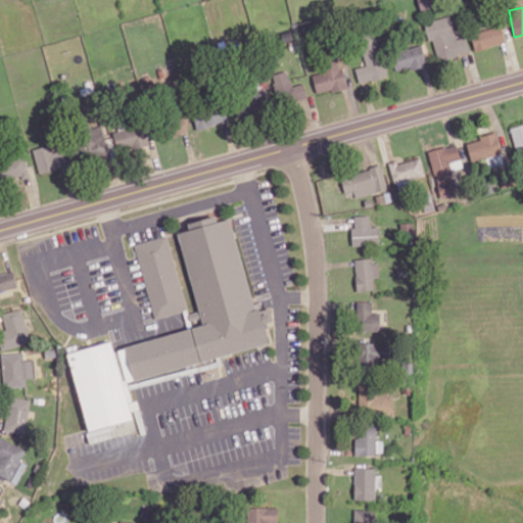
[(436,61),(469,52),(466,36),(457,39),(450,15),(426,21),(436,61)]
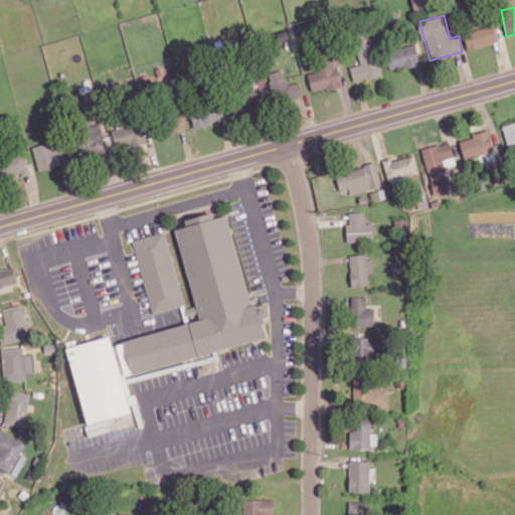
[(498,40),(492,24),(463,33),(468,50),(498,40)]
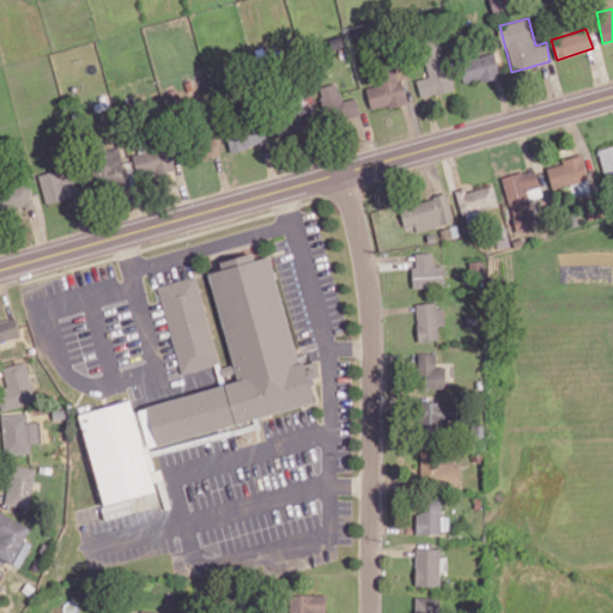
[(454,90),(442,38),(422,43),(430,77),(417,79),(420,97),(454,90)]
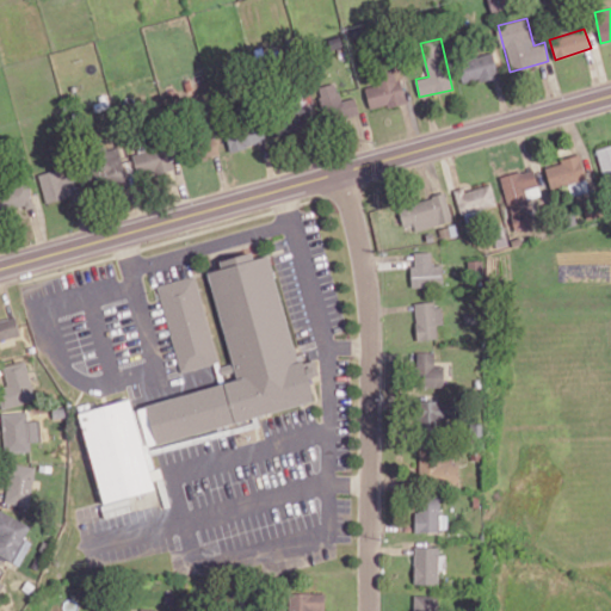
[(498,75),(493,53),(457,60),(462,82),(498,75)]
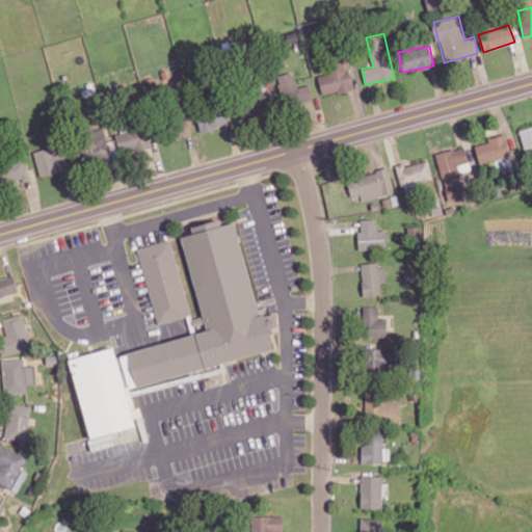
[(354,88),(346,55),(326,59),(329,73),(317,76),(322,96),(354,88)]
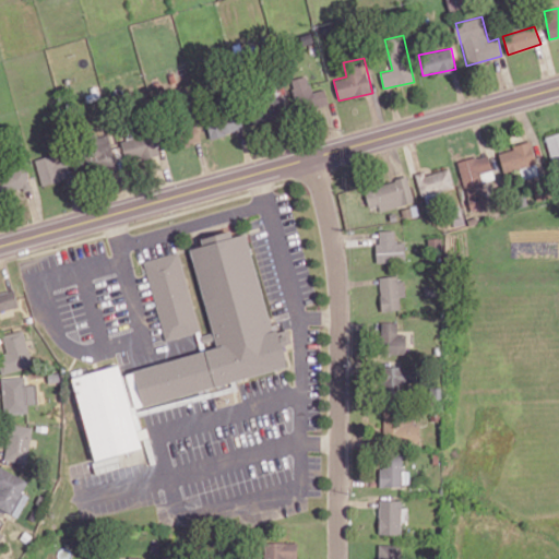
[(289,80),(298,113),(328,104),(323,88),(311,92),(307,74),(289,80)]
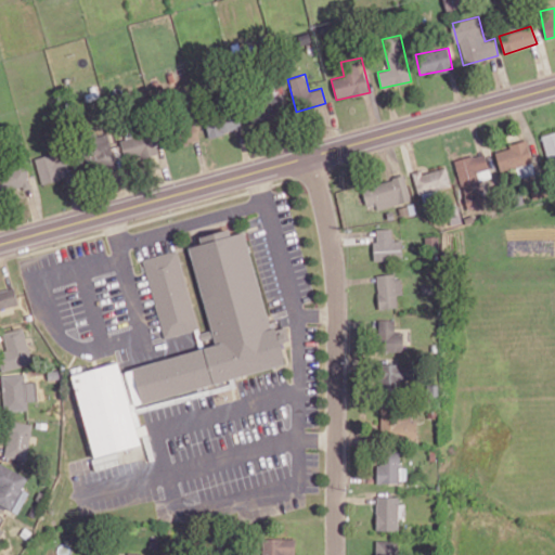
[(268,92),(262,111),(279,116),(284,97),(268,92)]
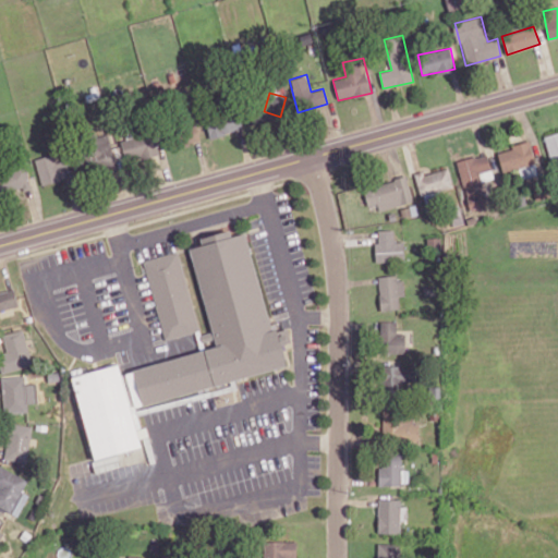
[(209,137),(244,130),(240,112),(206,120),(209,137)]
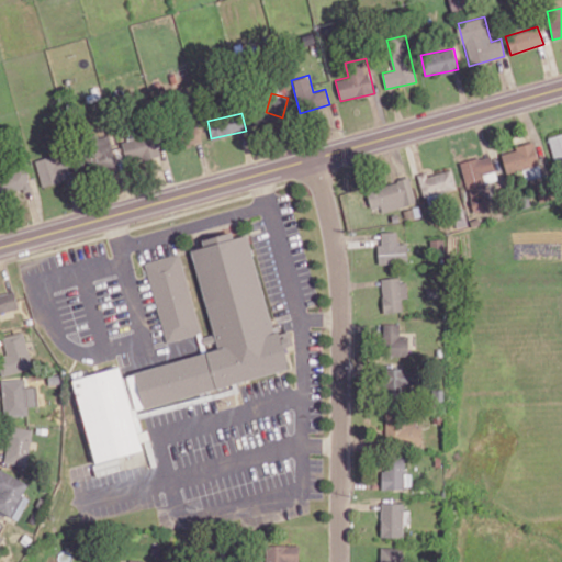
[(201,142),(199,125),(182,128),(186,145),(201,142)]
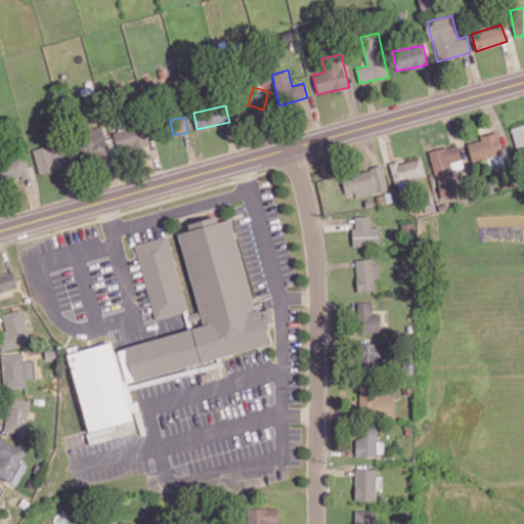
[(145,124),(114,129),(117,150),(148,146),(145,124)]
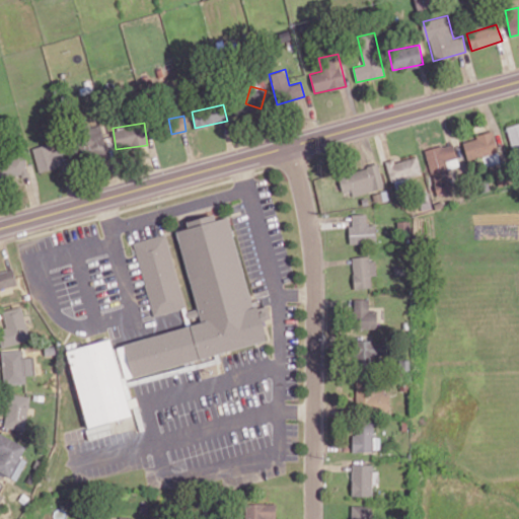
[(518,123),(507,126),(512,154),(518,152),(518,123)]
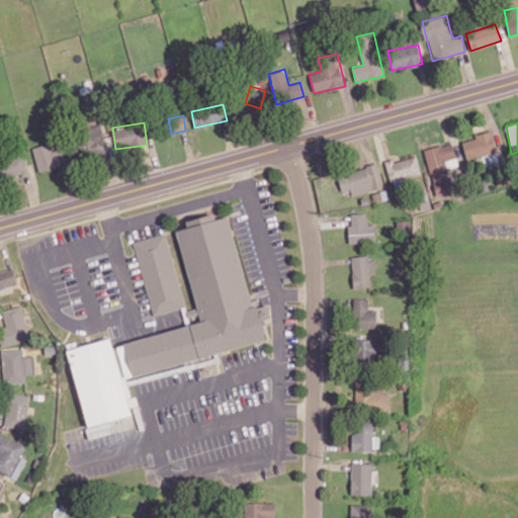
[(77,156),(105,153),(102,127),(74,131),(77,156)]
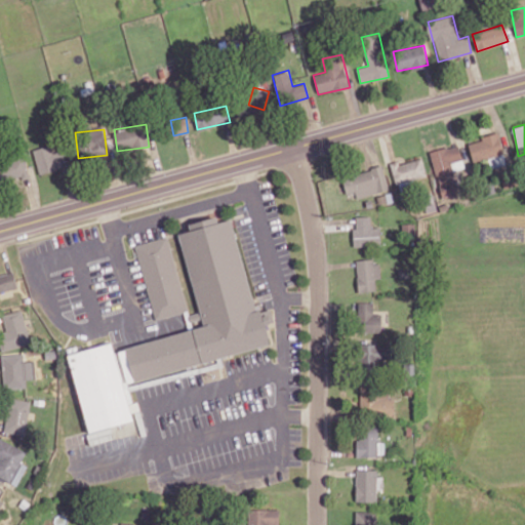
[(474,162),(503,153),(498,133),(468,143),(474,162)]
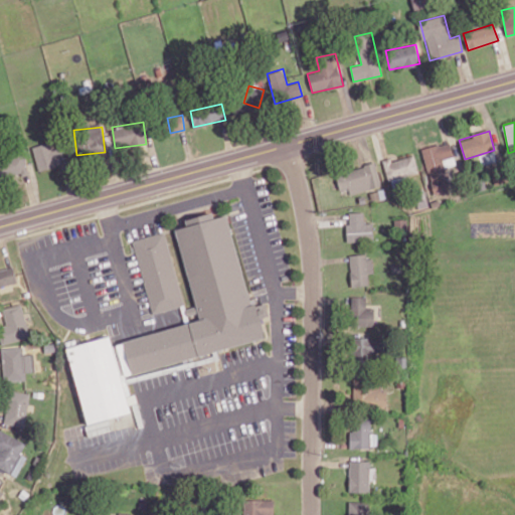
[(66,164),(61,140),(33,146),(37,169),(66,164)]
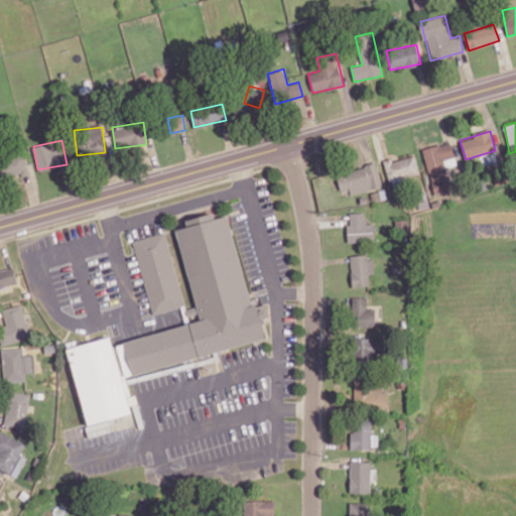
[(422,149),(430,181),(447,177),(443,160),(455,157),(450,141),(422,149)]
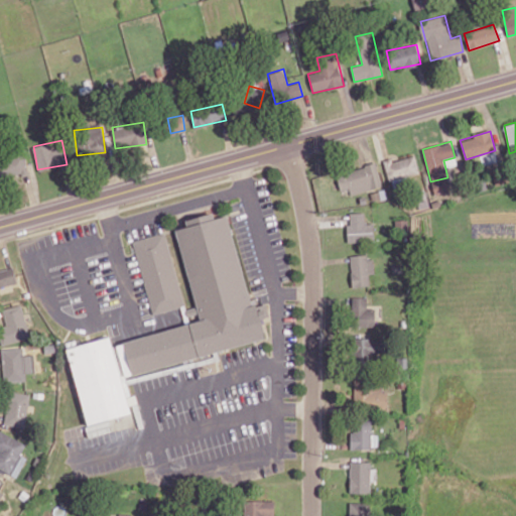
[(0,179),(28,172),(23,153),(0,159),(0,179)]
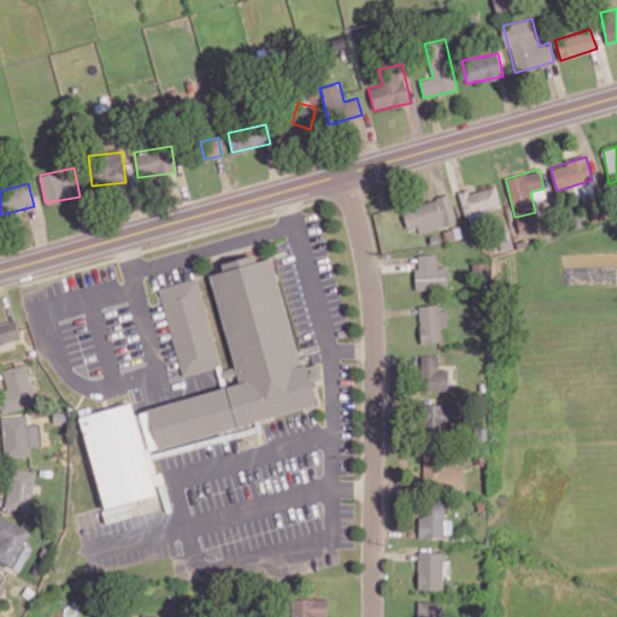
[(501,207),(497,186),(470,192),(469,189),(458,192),(464,217),(501,207)]
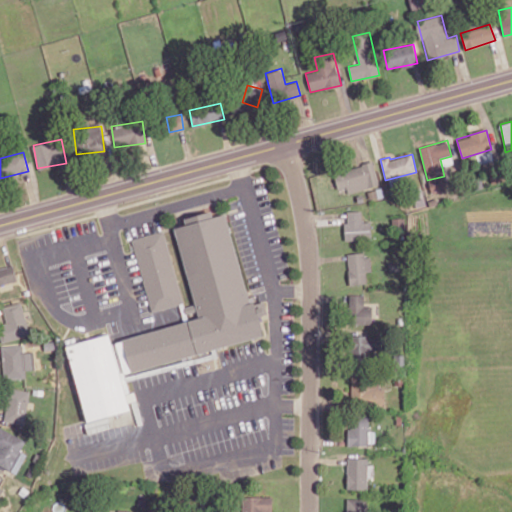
[(379,185),(373,162),(334,172),(338,189),(346,187),(348,193),(379,185)]
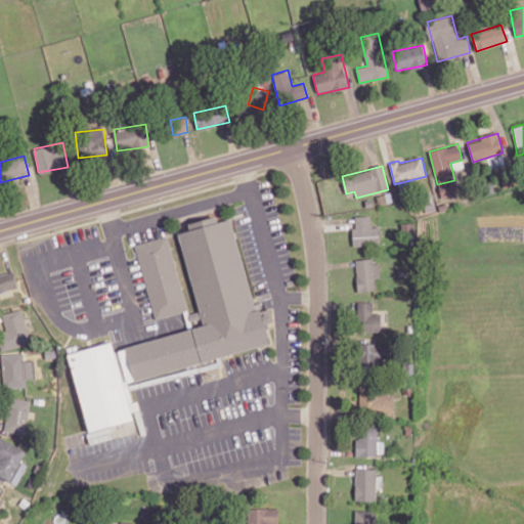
[(379,226),(369,227),(369,216),(355,216),(355,227),(352,227),(352,246),(380,245),(379,226)]
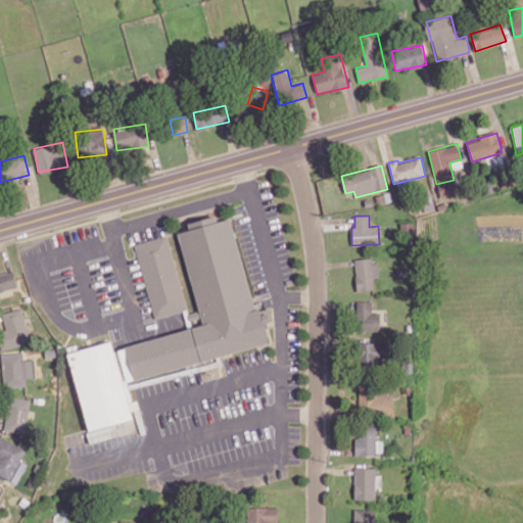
[(260,313),(267,311),(276,343),(133,382),(124,349),(207,327),(182,236),(235,221),(260,313)]
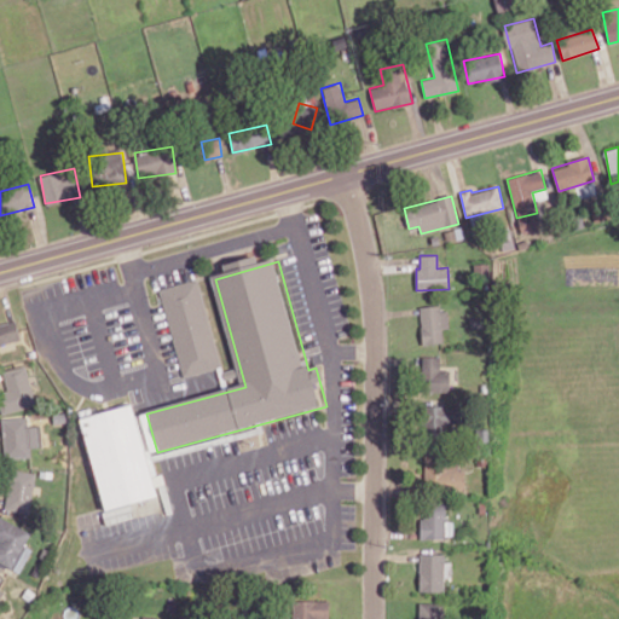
[(181,376),(221,366),(200,278),(160,288),(181,376)]
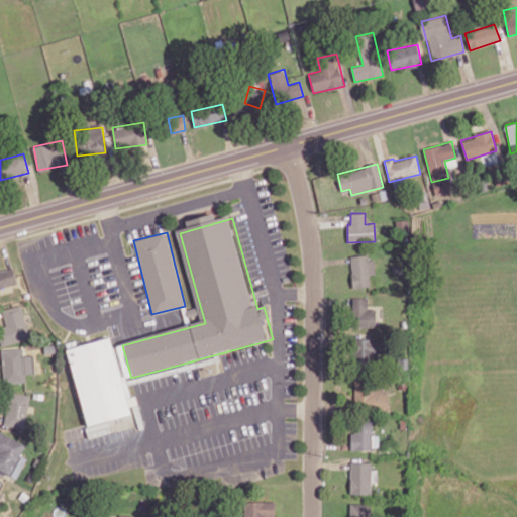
[(352,288),(370,287),(370,274),(375,274),(375,256),(351,257),(352,288)]
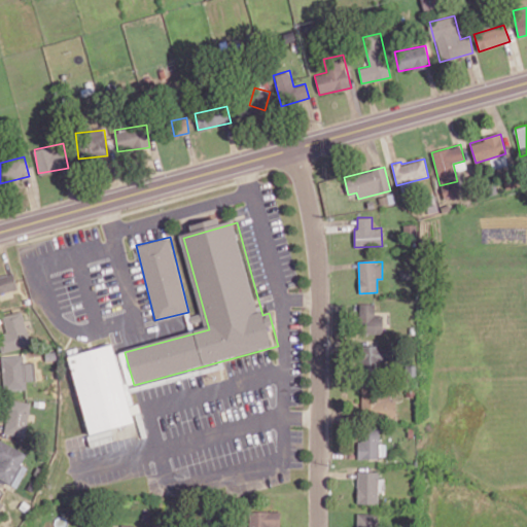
[(0,275),(0,293),(18,289),(13,272),(0,275)]
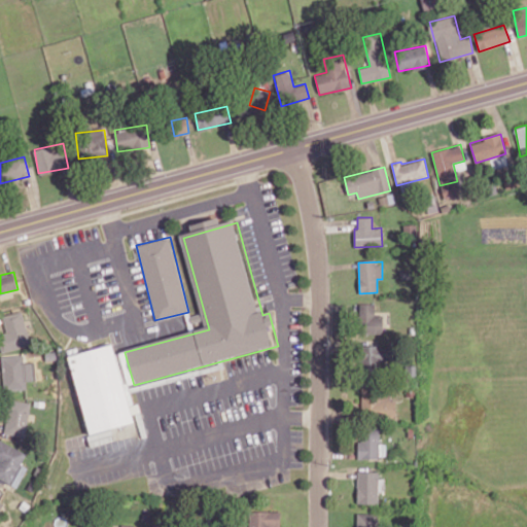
[(359,334),(383,332),(382,315),(375,315),(375,303),(358,304),(359,334)]
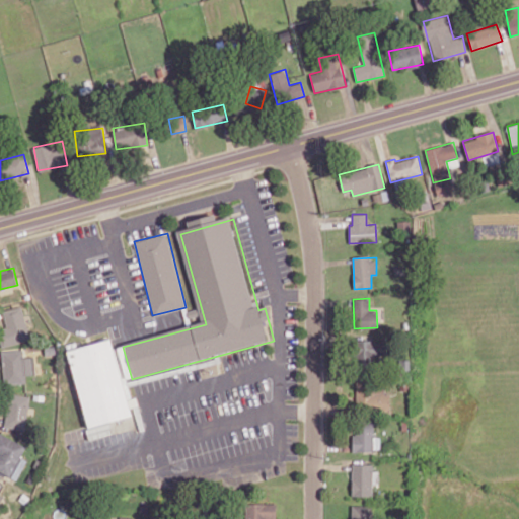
[(0,342),(1,347),(30,340),(21,306),(1,311),(6,327),(0,328),(0,342)]
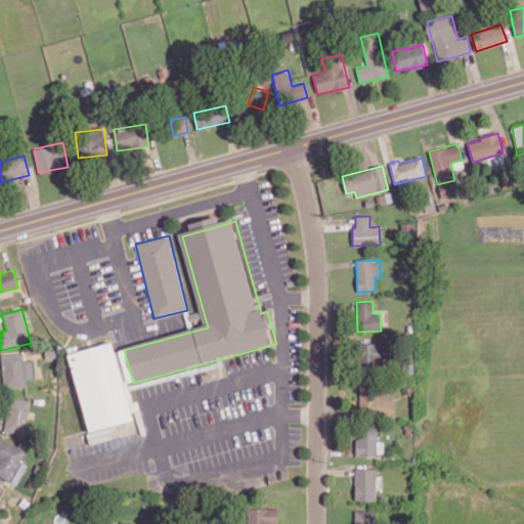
[(73,354),(117,342),(138,422),(95,434),(73,354)]
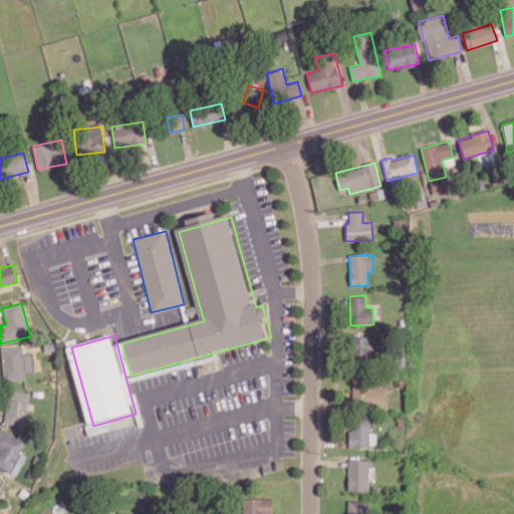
[(367,359),(366,350),(372,350),(371,335),(349,337),(351,360),(367,359)]
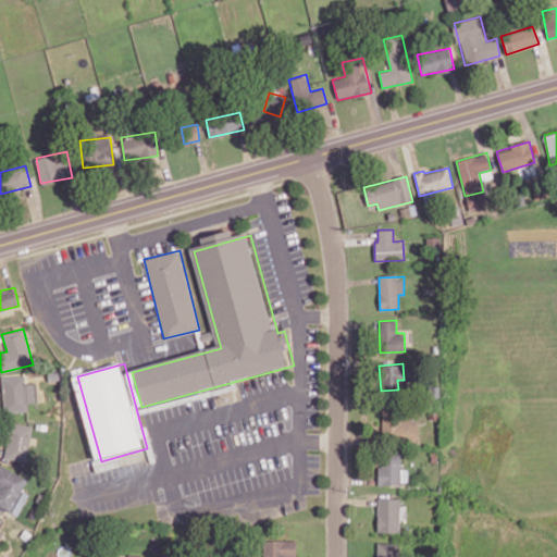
[(35,401),(35,383),(25,383),(25,375),(2,375),(3,412),(27,411),(27,403),(35,401)]
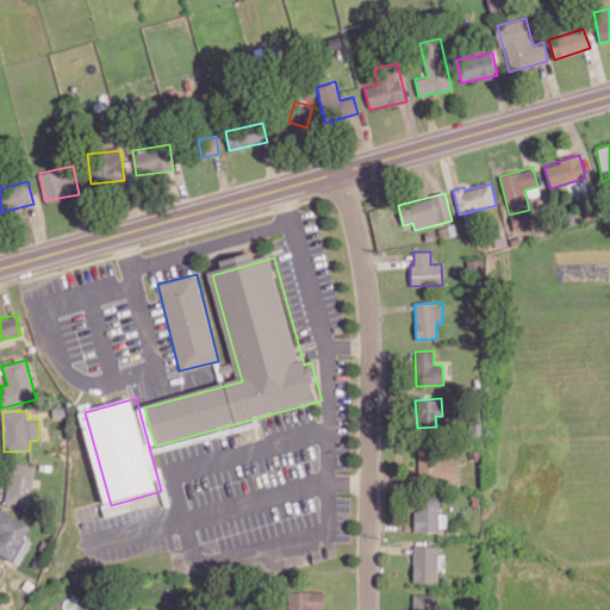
[(418,448),(418,483),(458,484),(459,464),(452,464),(452,448),(418,448)]
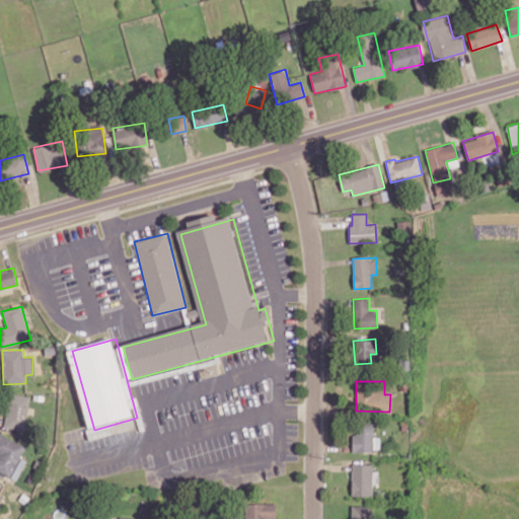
[(29,396),(8,394),(4,428),(25,430),(29,396)]
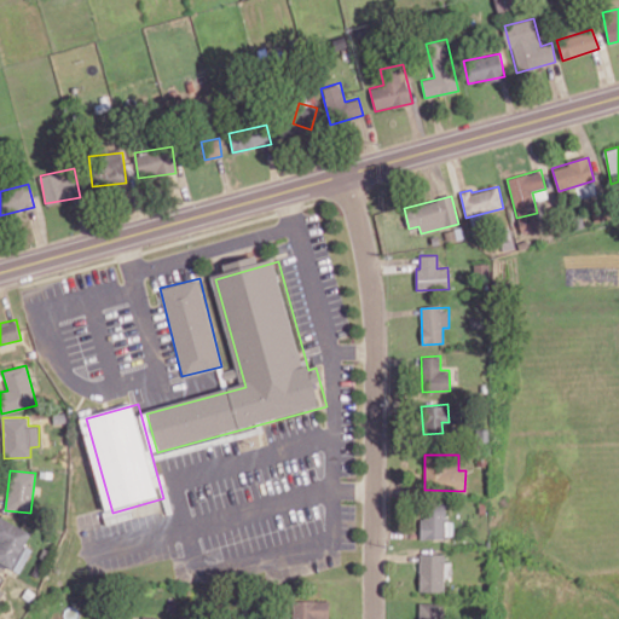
[(421,538),(452,538),(453,521),(445,521),(445,503),(421,503),(421,538)]
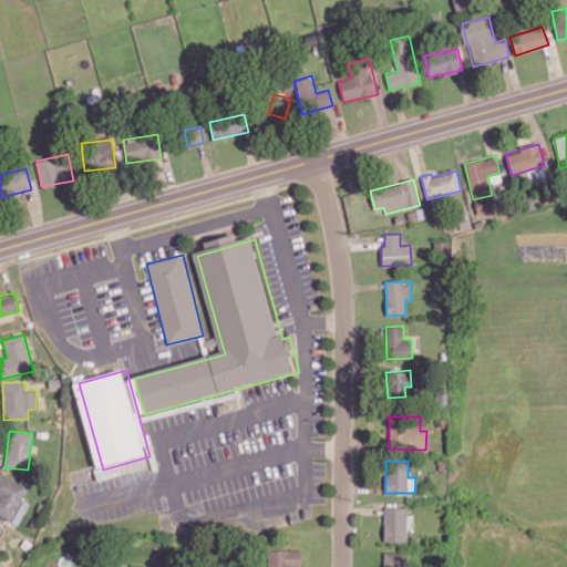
[(0,515),(18,525),(29,503),(22,500),(29,487),(0,472),(0,515)]
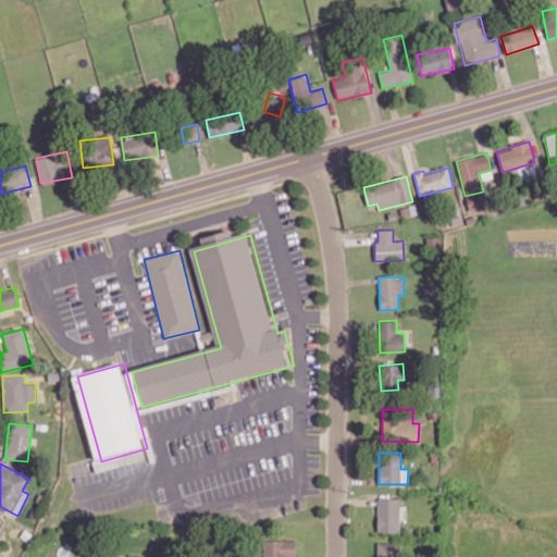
[(376,532),(399,533),(400,498),(378,498),(376,532)]
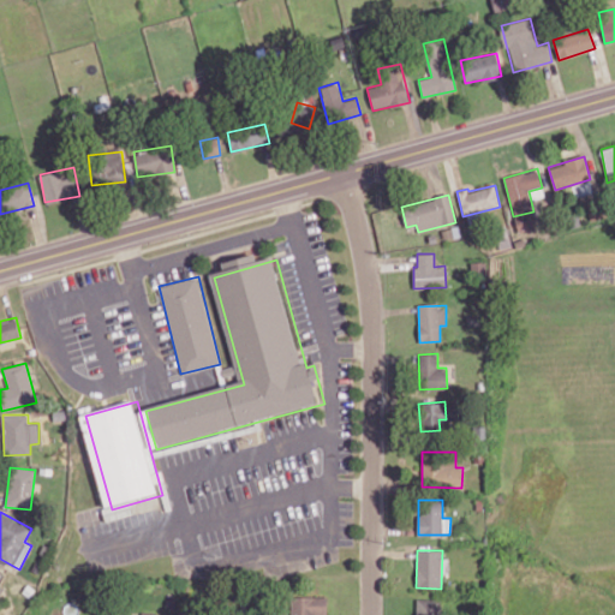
[(416,614),(436,614),(437,599),(417,598),(416,614)]
